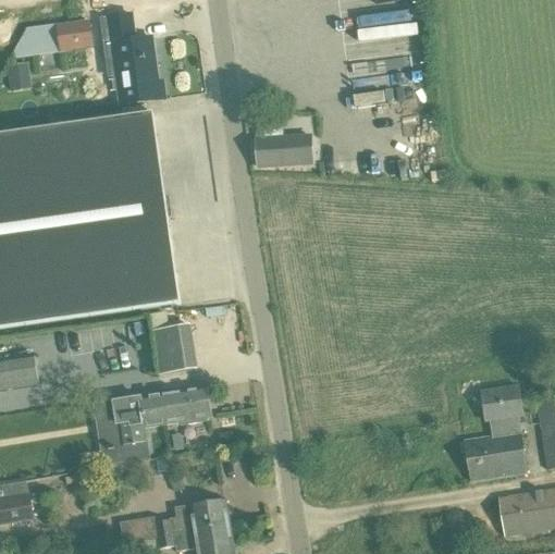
[(128,12),(99,16),(107,75),(113,74),(116,103),(163,97),(161,81),(156,82),(150,36),(133,38),(128,12)]
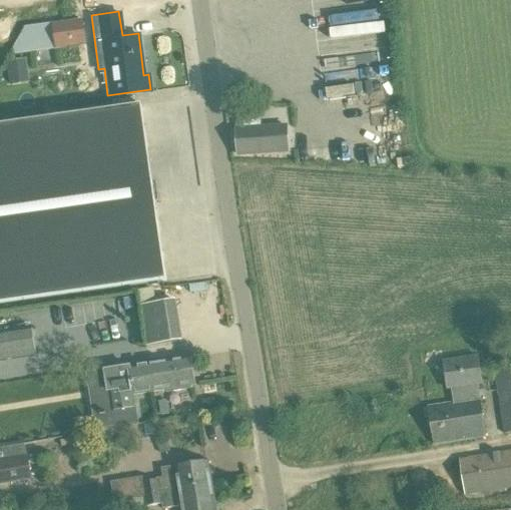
[(23,24),(8,52),(53,46),(53,47),(83,43),(80,17),(49,21),(23,24)]
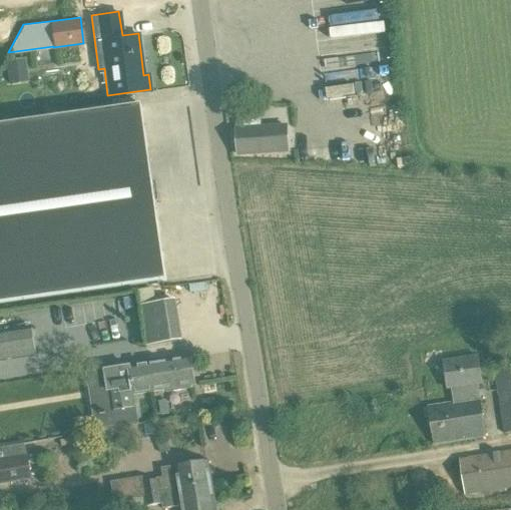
[(0,302),(148,281),(149,284),(156,283),(156,280),(164,279),(139,103),(0,123),(0,302)]
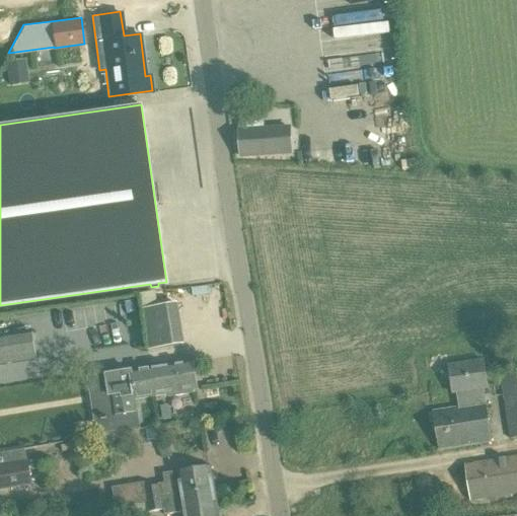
[(239,154),(291,151),(289,125),(263,127),(262,114),(236,115),(239,154)]
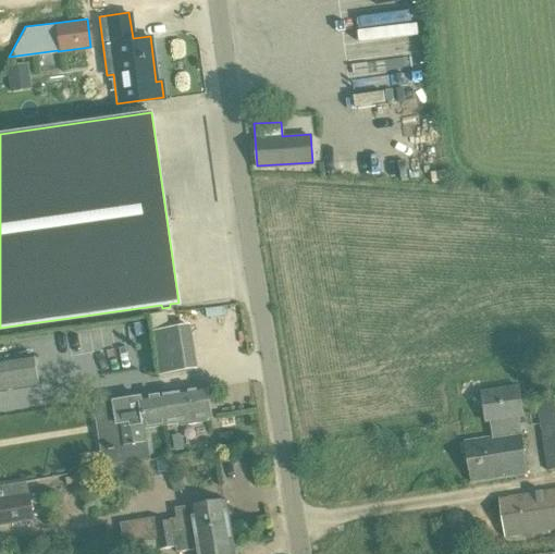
[(187,322),(150,329),(158,372),(195,366),(187,322)]
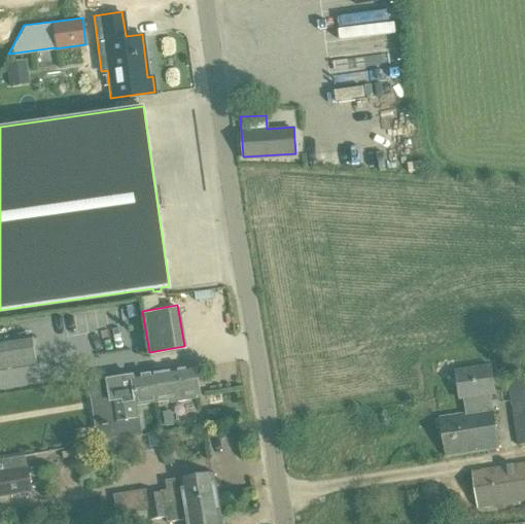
[(0,364),(33,361),(30,335),(0,338),(0,364)]
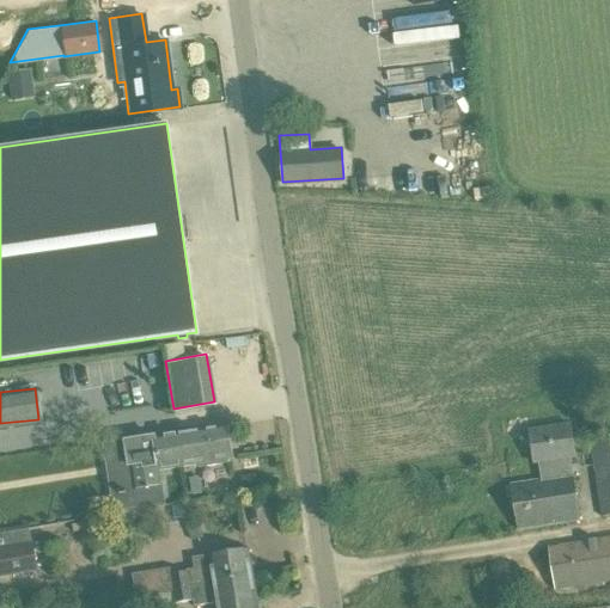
[(537,461),(540,477),(555,474),(556,485),(565,485),(563,481),(572,480),(571,473),(568,473),(566,456),(573,455),(568,422),(526,429),(531,462),(537,461)]
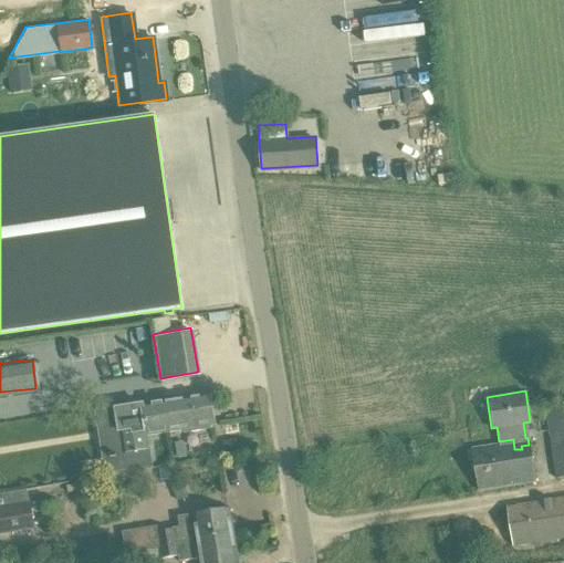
[(162,399),(166,430),(181,427),(181,430),(208,427),(208,424),(212,423),(208,392),(162,399)]
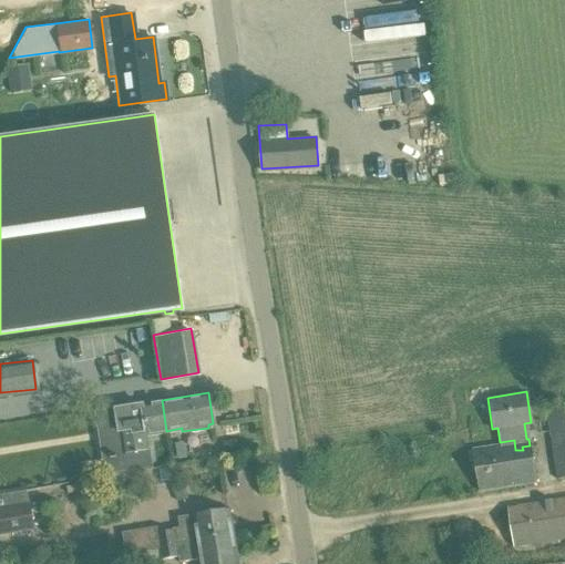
[(93,411),(96,434),(100,455),(120,452),(147,448),(145,434),(166,431),(162,400),(113,408),(93,411)]
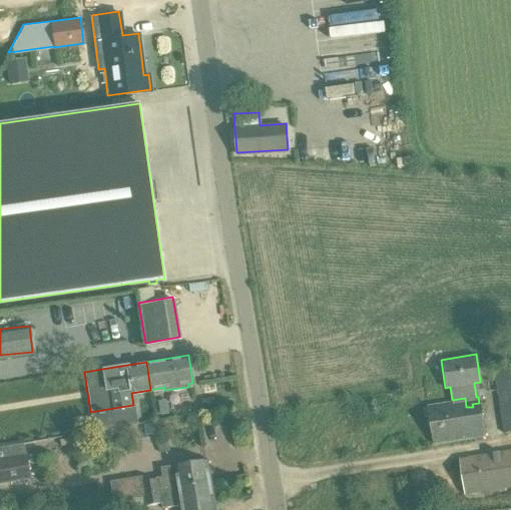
[(510,430),(510,365),(493,368),(502,432),(510,430)]
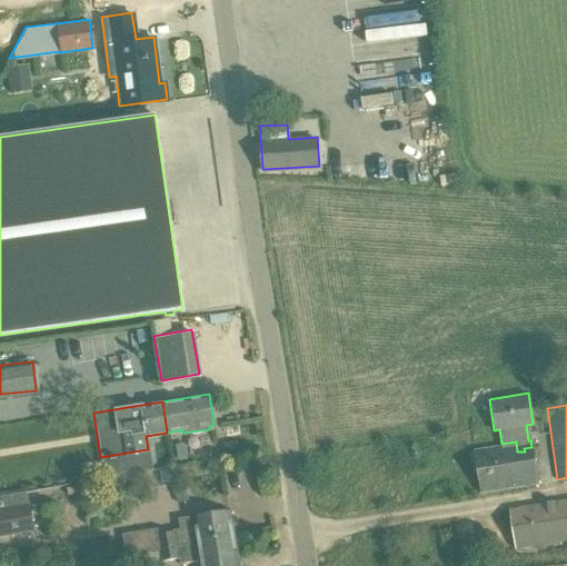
[(225,452),(236,449),(234,438),(224,440),(225,452)]
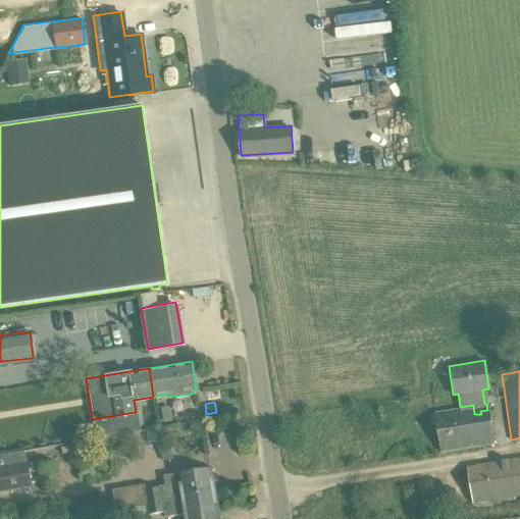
[(440,450),(463,447),(492,442),(487,410),(480,411),(481,414),(474,414),(473,405),(460,407),(434,411),(440,450)]
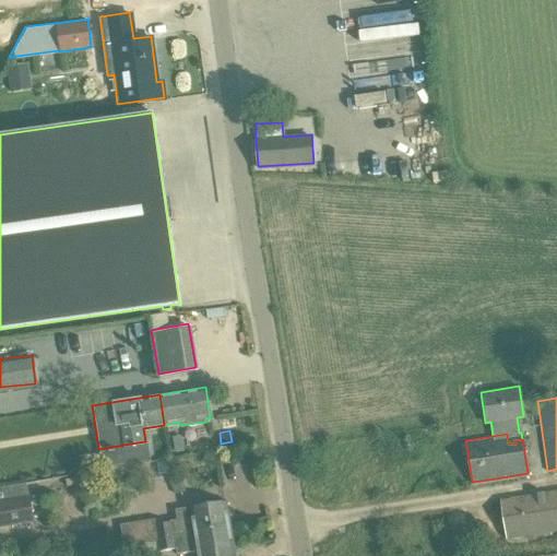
[(166,459),(155,461),(157,473),(168,471),(166,459)]
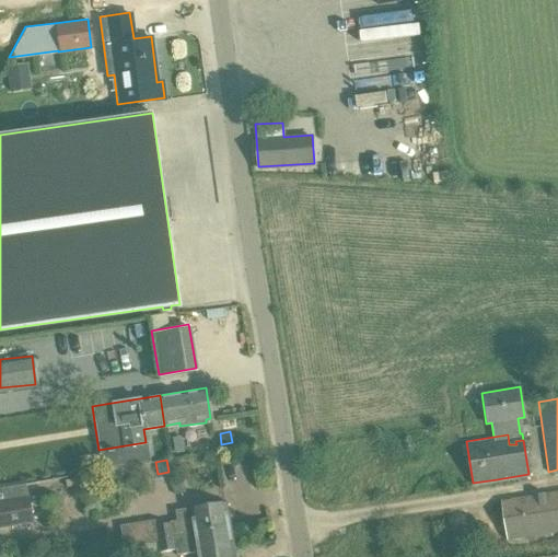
[(94,478),(109,475),(108,471),(64,479),(65,485),(95,479),(94,478)]
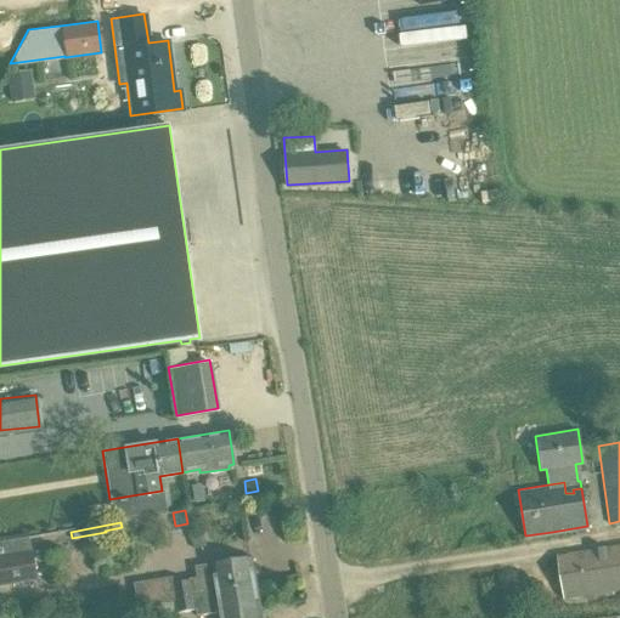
[(206,545),(204,542),(202,528),(189,531),(191,548),(206,545)]
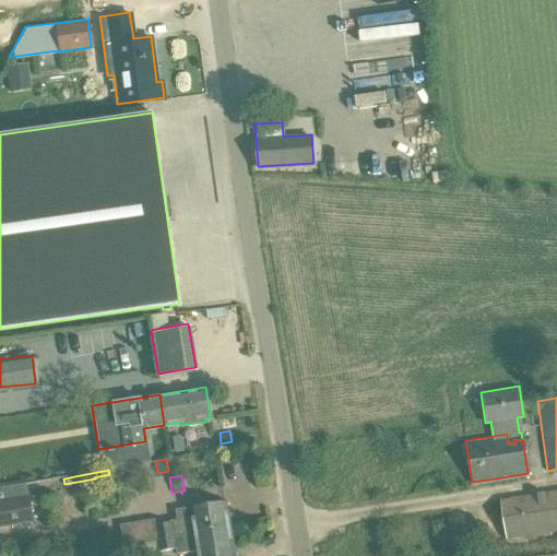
[(0,524),(31,519),(26,487),(25,481),(0,485),(0,524)]
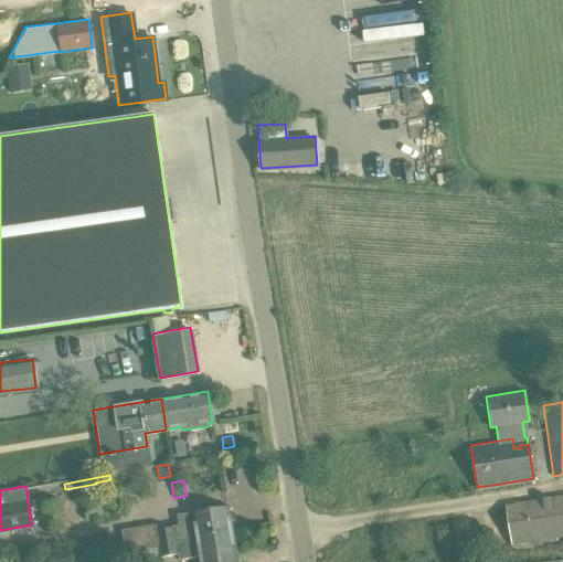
[(562,494),(503,504),(510,543),(562,534),(562,494)]
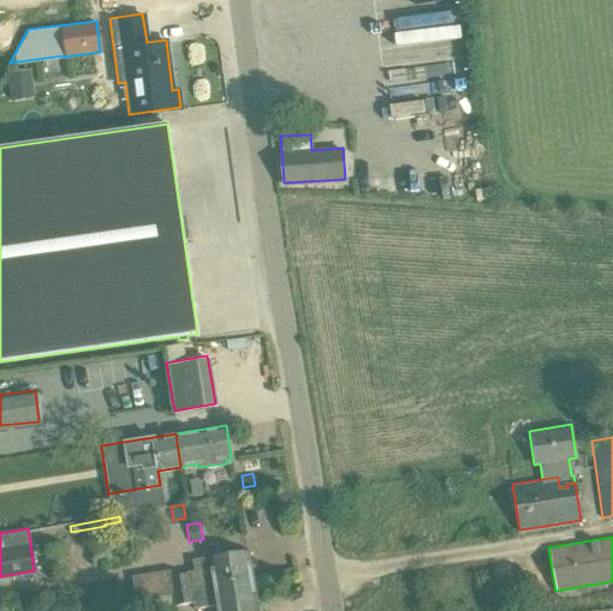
[(192,571),(168,576),(172,592),(251,577),(247,551),(191,561),(192,571)]
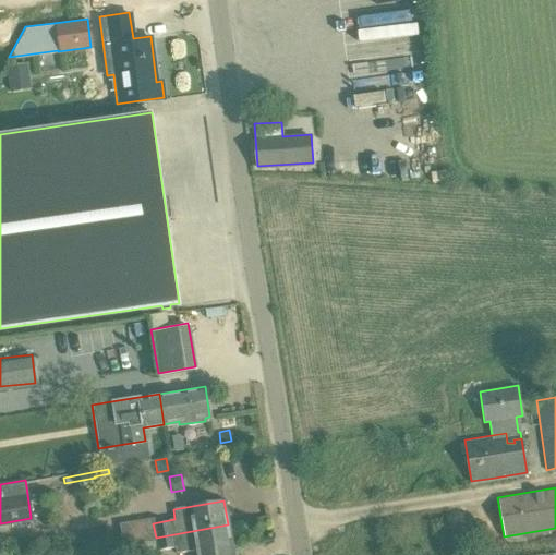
[(137,521),(122,523),(124,543),(132,542),(141,541),(137,521)]
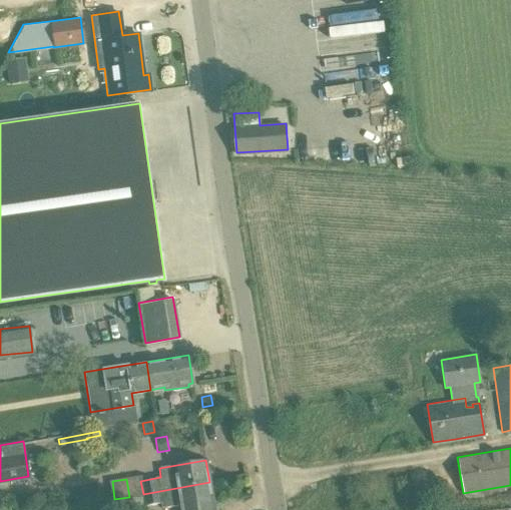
[(178,504),(179,509),(213,509),(209,482),(143,494),(145,505),(160,502),(161,507),(178,504)]
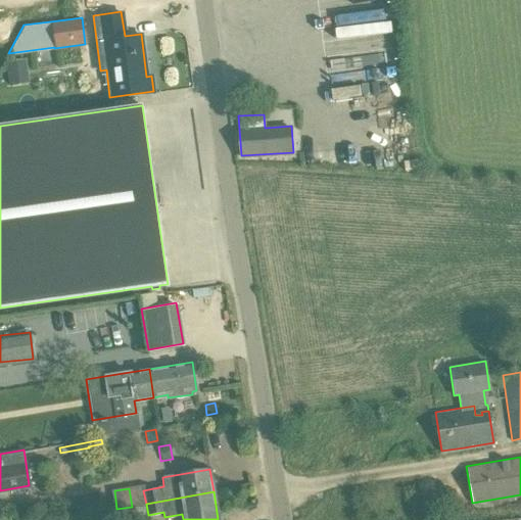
[(125,519),(124,509),(97,513),(98,519),(125,519)]
